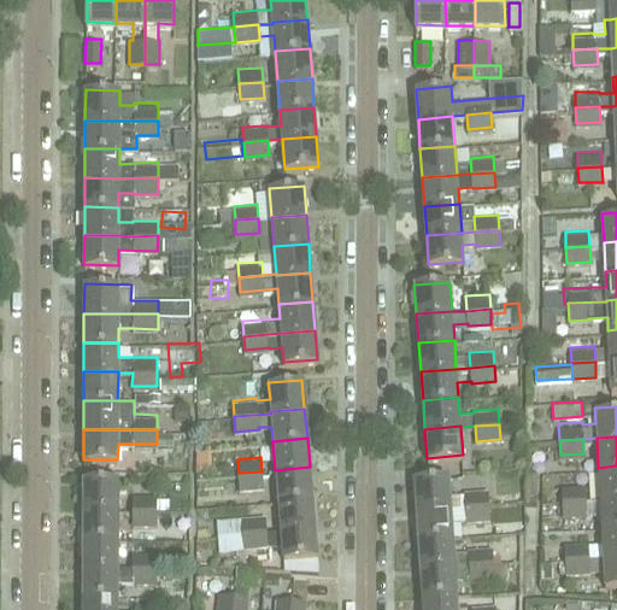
[(599,497),(616,494),(616,465),(598,468),(599,497)]
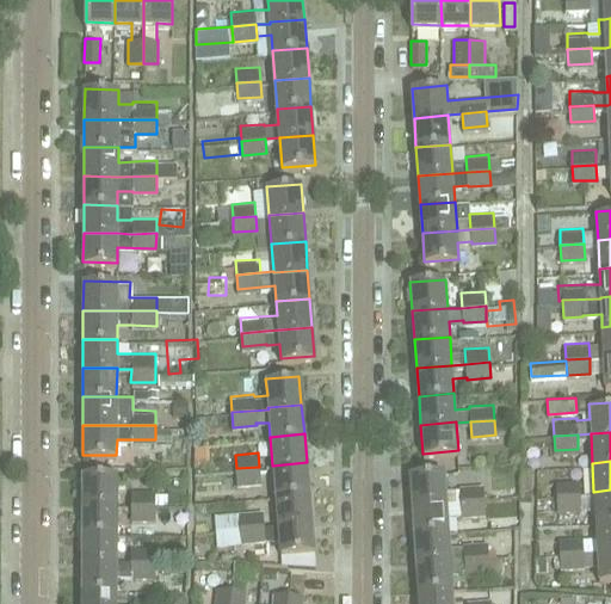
[(275,494),(309,492),(307,462),(272,466),(275,494)]
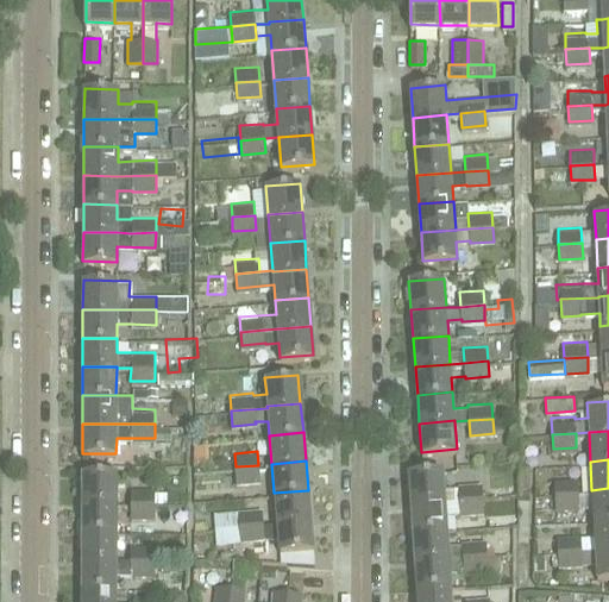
[(259,482),(258,465),(236,466),(237,483),(259,482)]
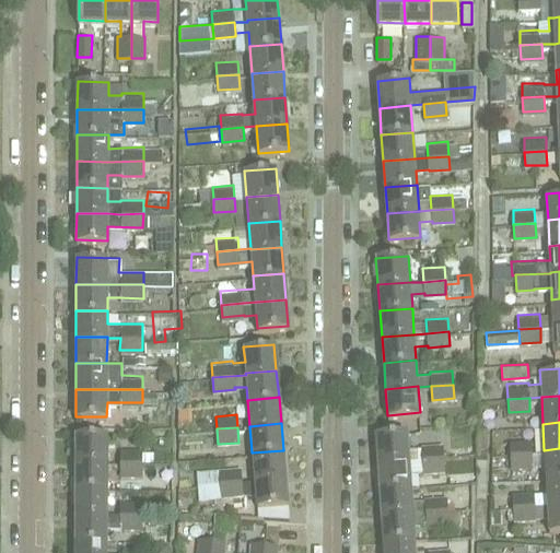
[(421,444),(421,445),(408,446),(407,432),(375,433),(376,459),(409,458),(409,459),(444,457),(443,443),(421,444)]
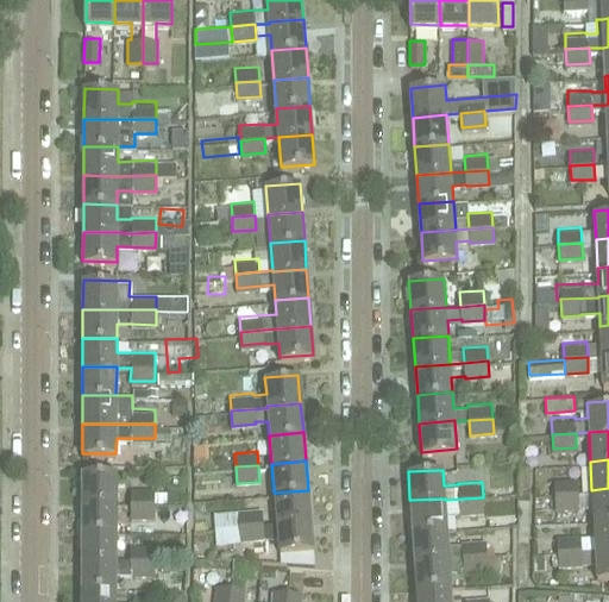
[(81,474),(81,502),(117,502),(117,474),(81,474)]
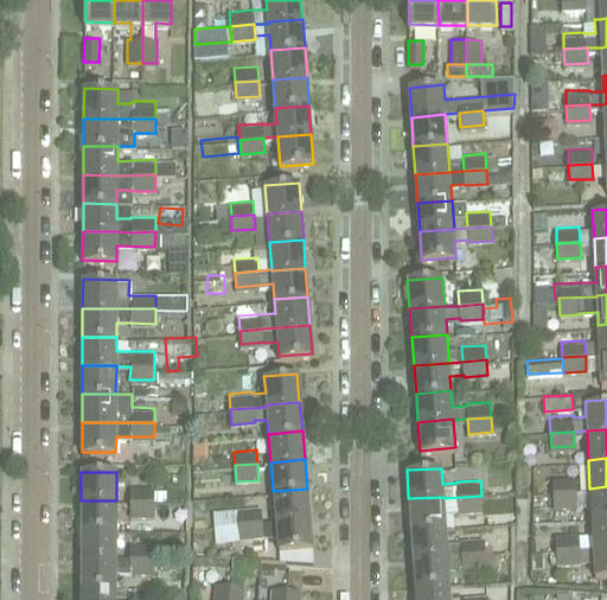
[(575,476),(553,477),(554,492),(576,491),(575,476)]
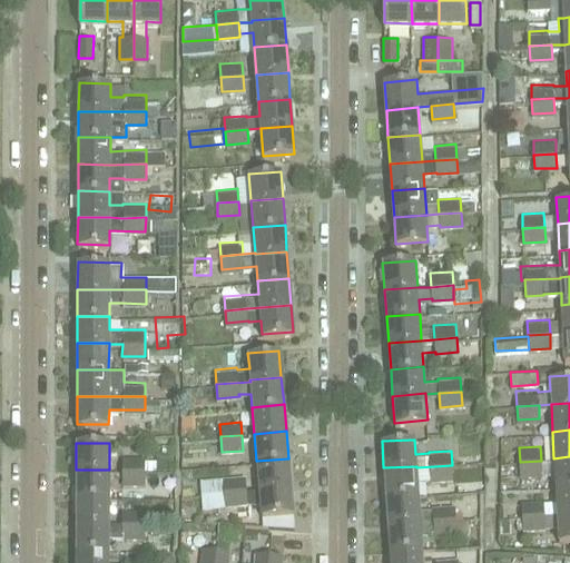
[(123,456),(123,470),(145,470),(145,456),(123,456)]
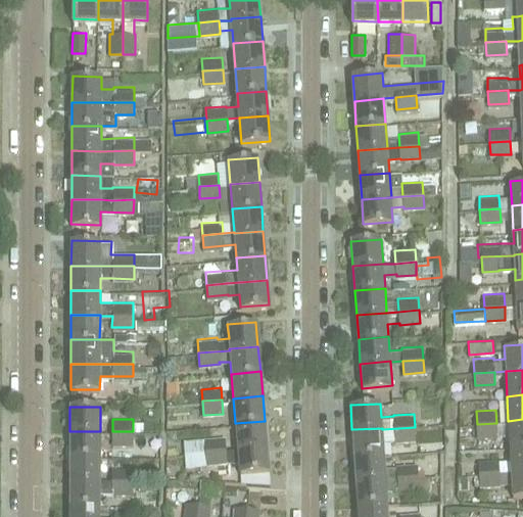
[(522,419),(508,421),(508,422),(509,434),(510,445),(522,444),(522,419)]
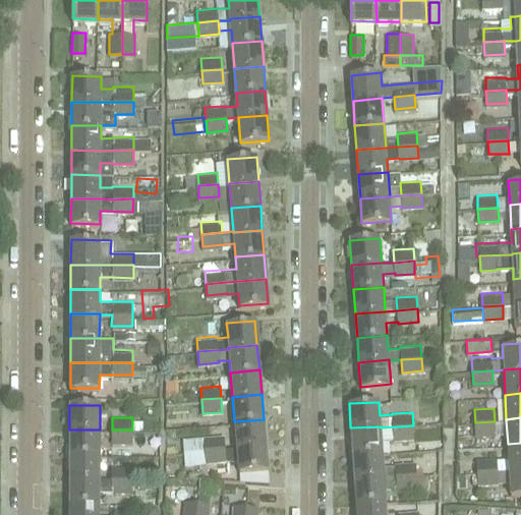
[(236,446),(266,444),(264,419),(234,421),(236,446)]
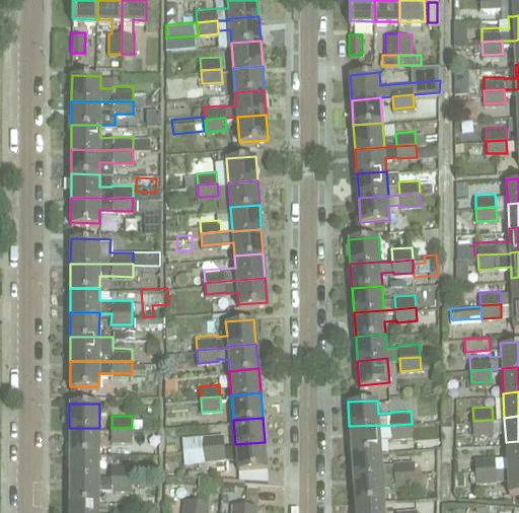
[(493,420),(473,421),(473,433),(494,432),(493,420)]
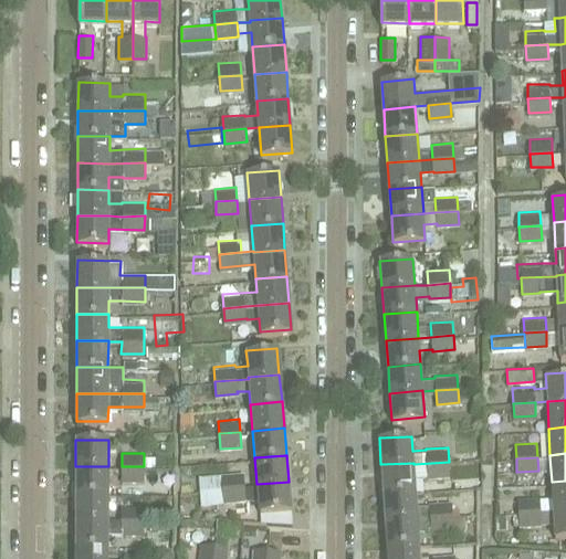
[(415,489),(415,476),(428,475),(428,476),(450,475),(449,462),(413,464),(413,463),(380,464),(383,492),(415,489)]
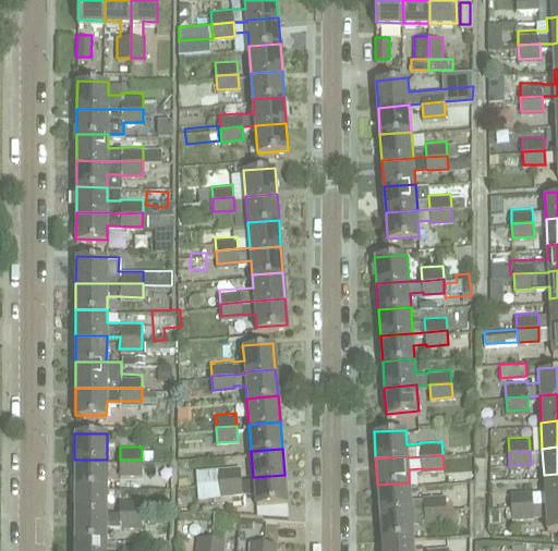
[(74,460),(74,486),(107,486),(107,460),(74,460)]
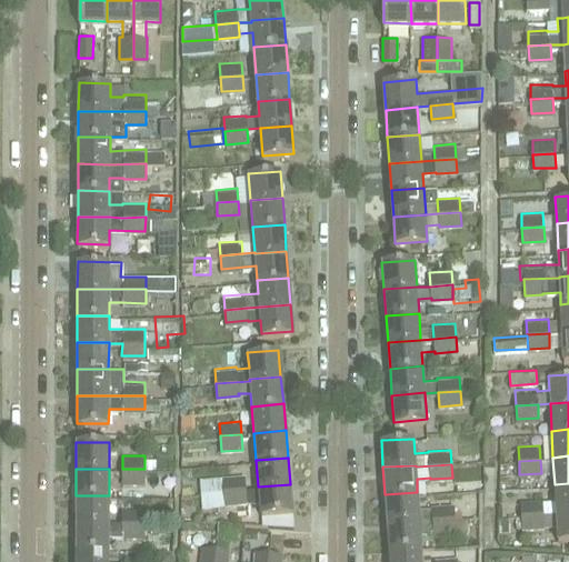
[(122,483),(145,483),(145,469),(122,469),(122,483)]
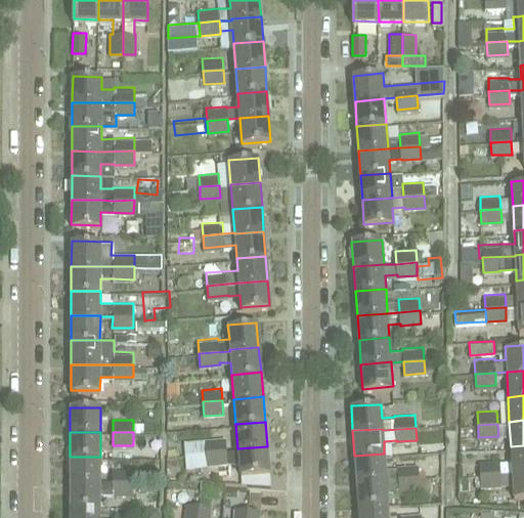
[(205,438),(184,440),(185,454),(206,451),(226,449),(225,436),(205,438)]
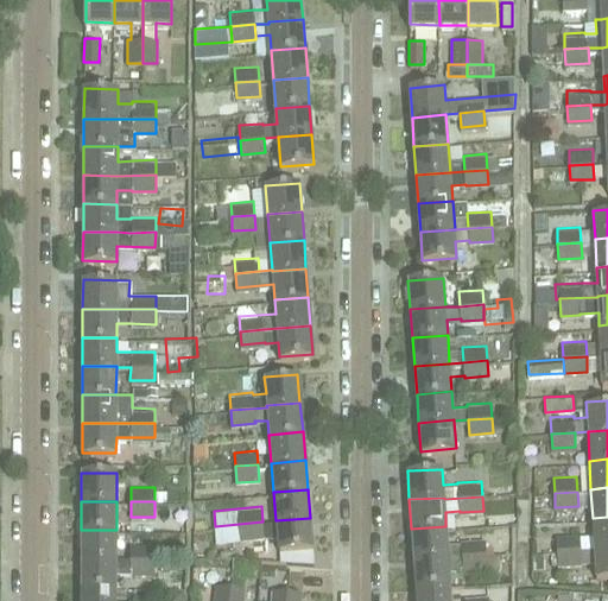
[(607,517),(593,518),(593,533),(594,546),(607,545),(607,517)]
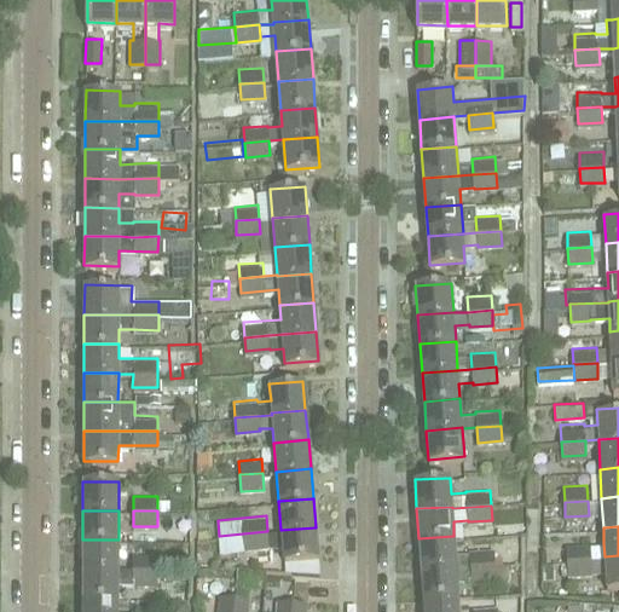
[(316,527),(281,530),(283,559),(318,556),(316,527)]
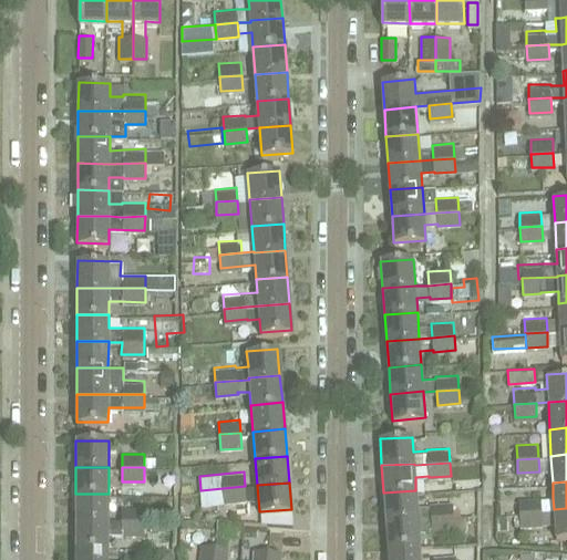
[(223,488),(200,490),(202,505),(225,503),(246,501),(245,486),(223,488)]
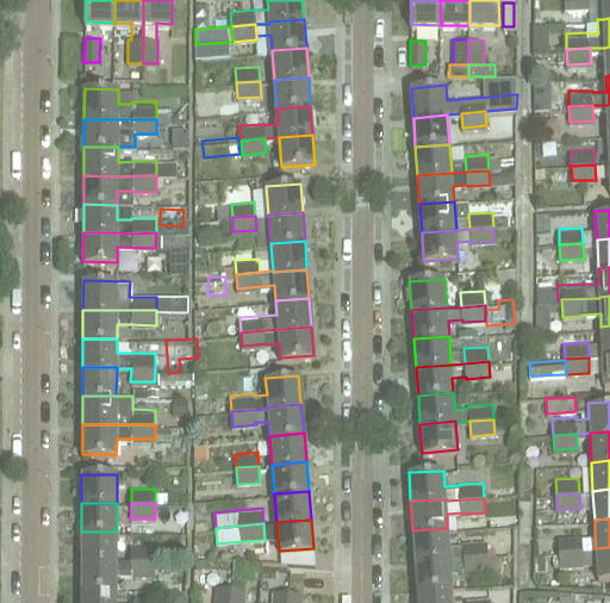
[(462,542),(448,544),(447,528),(412,530),(415,559),(449,557),(464,555),(464,557),(487,555),(486,540),(462,541),(462,542)]
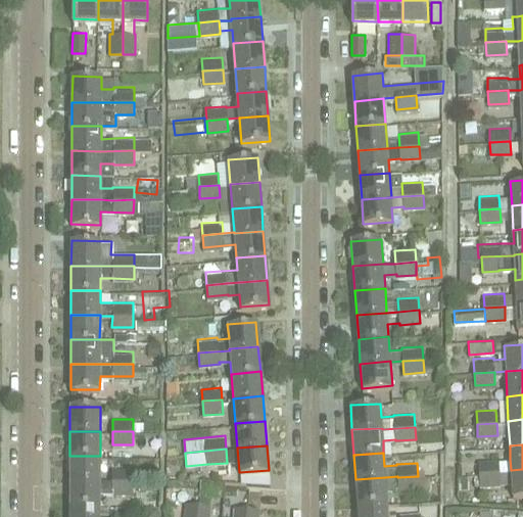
[(69,456),(69,480),(100,480),(100,456),(69,456)]
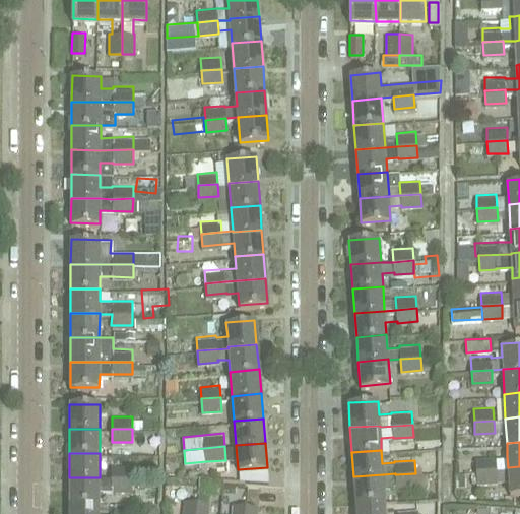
[(496,456),(475,457),(476,470),(497,469),(496,457),(496,456)]
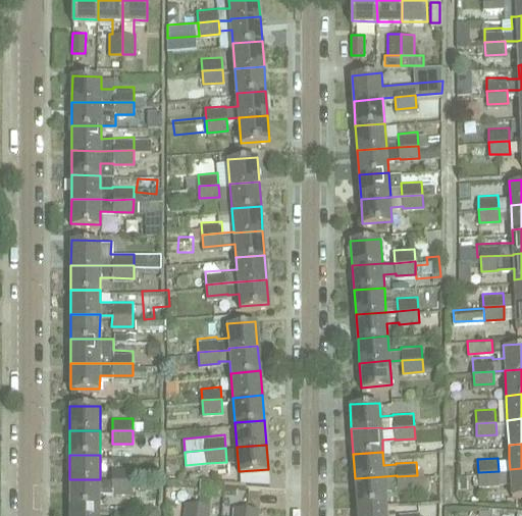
[(112,467),(112,479),(133,479),(133,467),(112,467)]
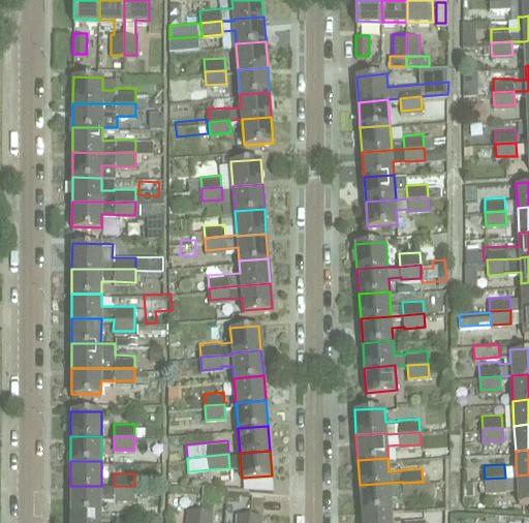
[(505,489),(518,488),(518,500),(528,499),(528,474),(517,475),(517,477),(505,478),(485,479),(486,491),(505,490),(505,489)]
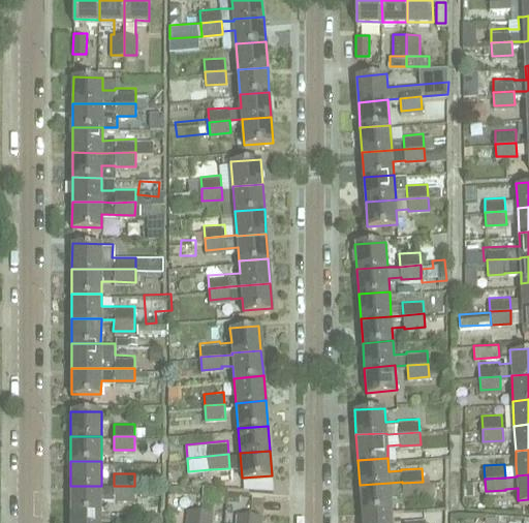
[(391,508),(391,495),(403,494),(403,495),(424,494),(423,482),(402,483),(402,482),(390,483),(360,485),(361,510),(391,508)]
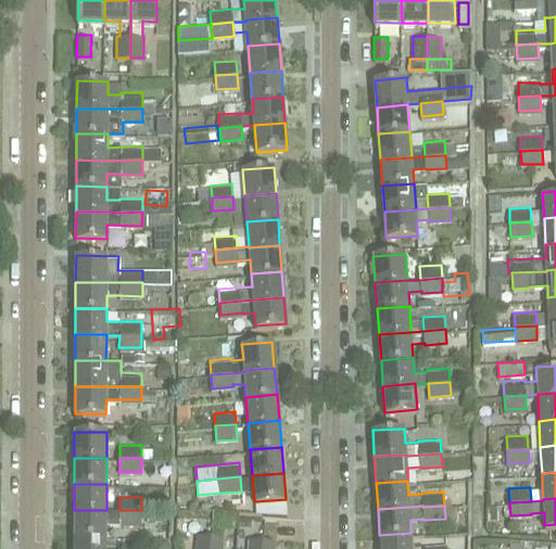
[(106,510),(74,510),(74,536),(93,536),(106,536),(106,523),(119,523),(119,524),(141,524),(141,510),(119,510),(106,510)]
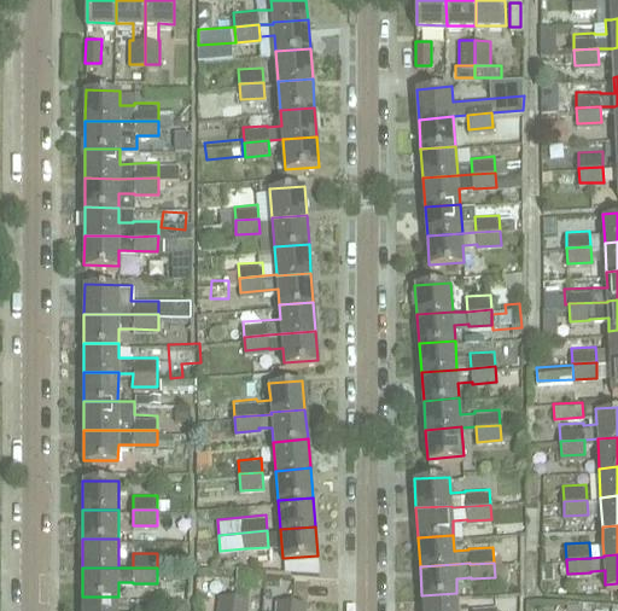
[(216,610),(232,610),(233,594),(219,593),(216,610)]
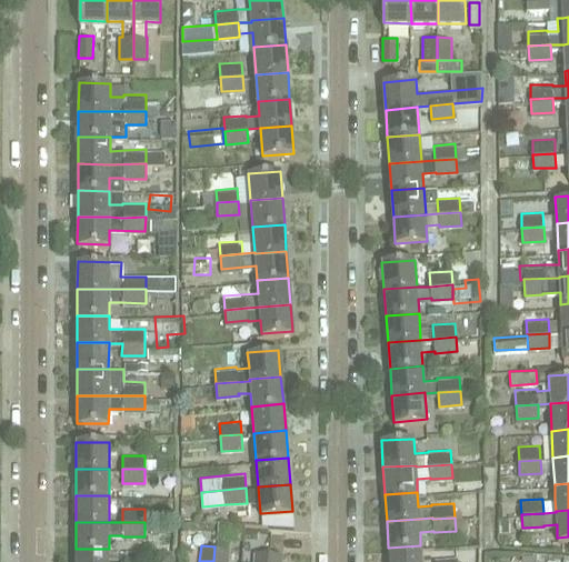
[(388,561),(421,561),(420,545),(388,548),(388,561)]
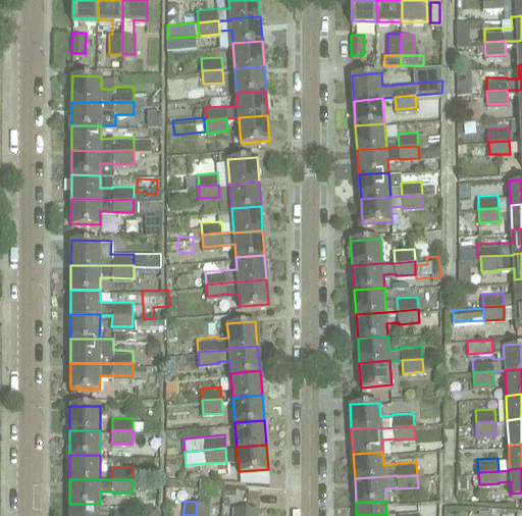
[(197,502),(196,515),(209,515),(211,503),(197,502)]
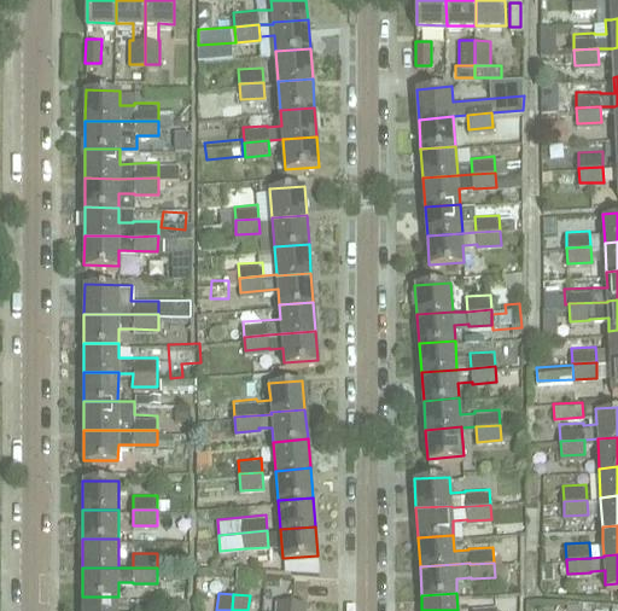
[(104,597),(82,597),(82,610),(117,610),(118,597),(104,597)]
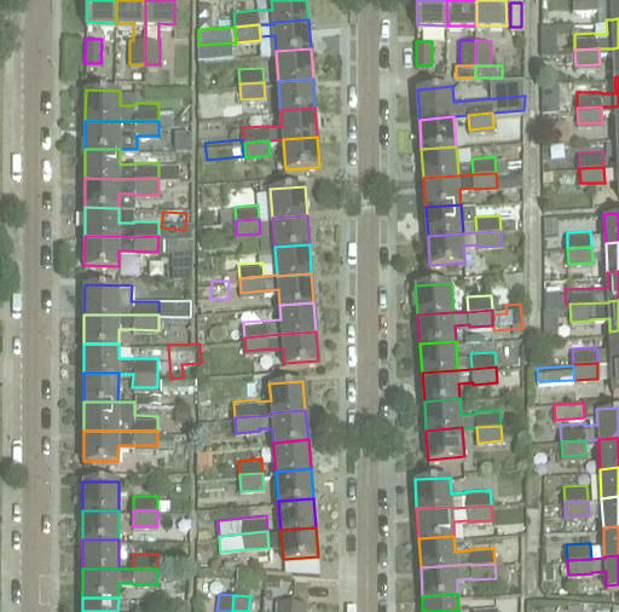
[(290,611),(291,600),(277,599),(275,611),(290,611)]
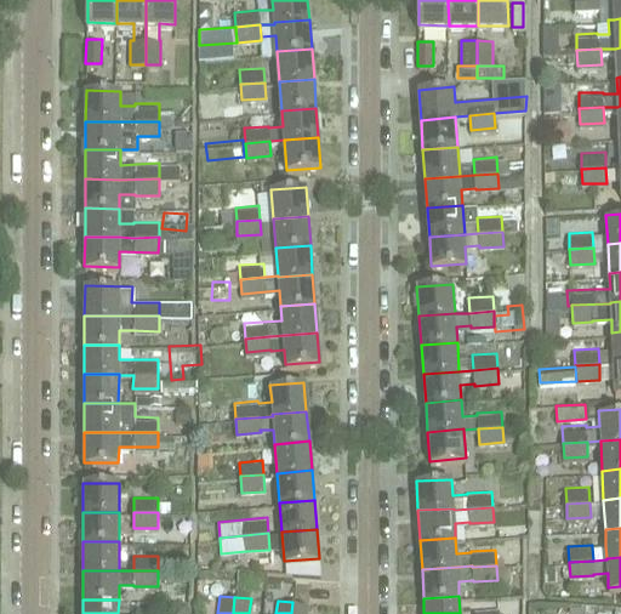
[(292,602),(291,613),(307,613),(308,603),(292,602)]
